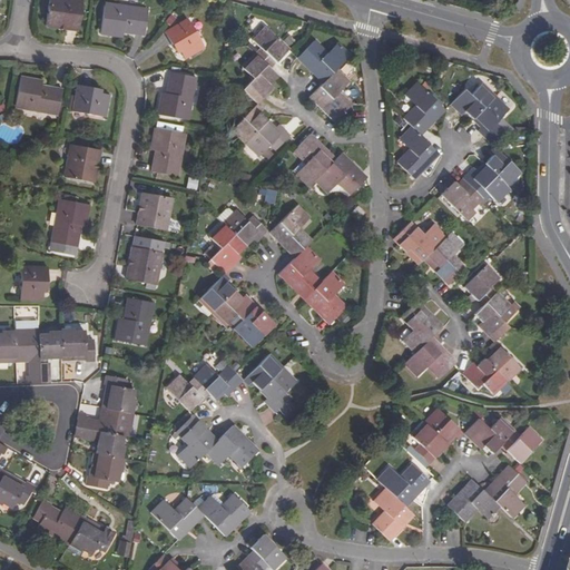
[(65,0),(48,0),(46,27),(58,29),(59,25),(65,26),(65,29),(78,31),(82,2),(65,0)]
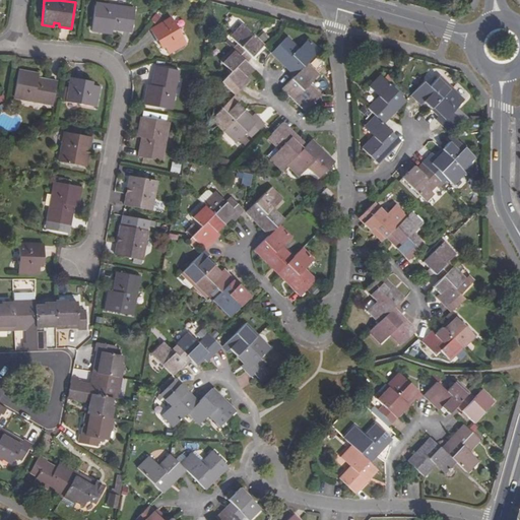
[(94,7),(91,31),(108,34),(109,26),(112,26),(112,29),(113,29),(124,30),(123,33),(131,34),(134,10),(107,6),(107,9),(95,7),(94,7)]
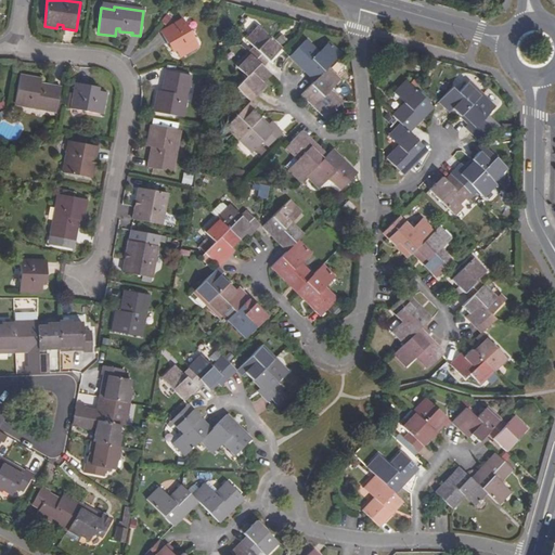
[(175,51),(179,59),(198,48),(181,21),(159,33),(167,46),(170,43),(175,51)]
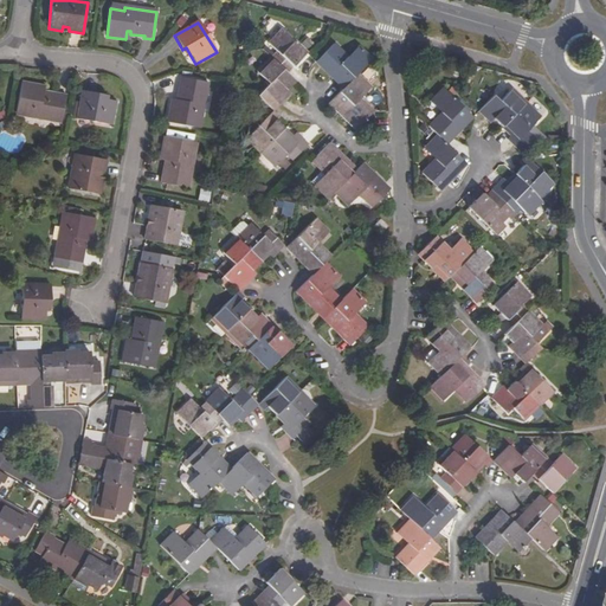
[(272,58),(288,73),(298,63),(308,53),(283,30),(270,44),(278,52),(272,58)]
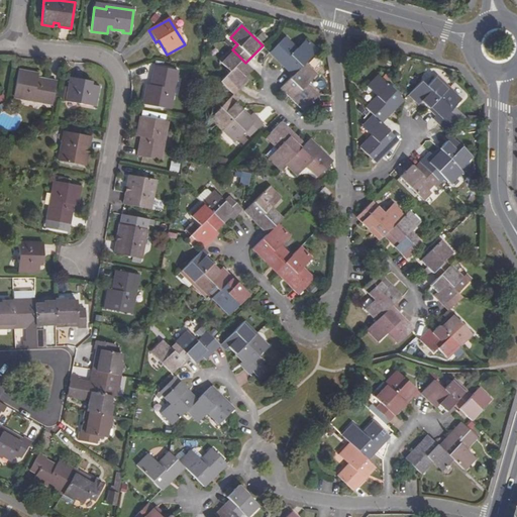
[(280,63),(294,76),(305,63),(317,50),(306,39),(297,49),(285,37),(270,53),(280,63)]
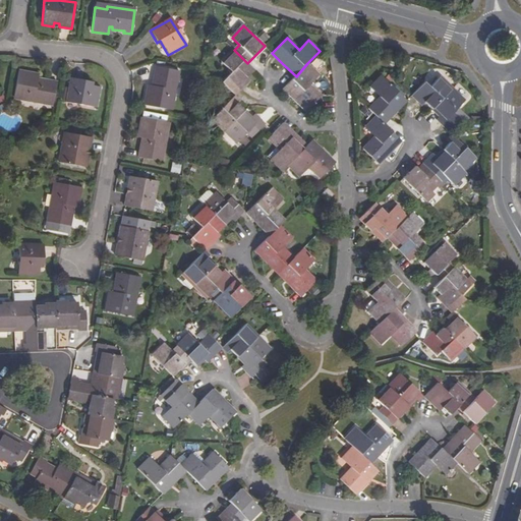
[(227,77),(240,91),(250,80),(247,77),(249,74),(254,70),(247,63),(234,50),(223,62),(232,71),(227,77)]
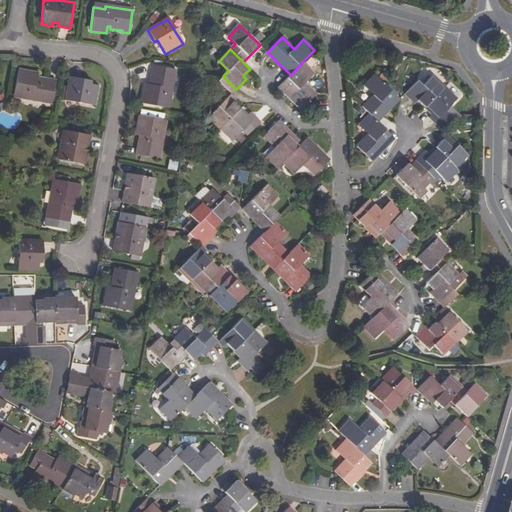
[(289,98),(300,110),(315,94),(305,84),(314,74),(302,62),(291,75),(278,87),(289,98)]
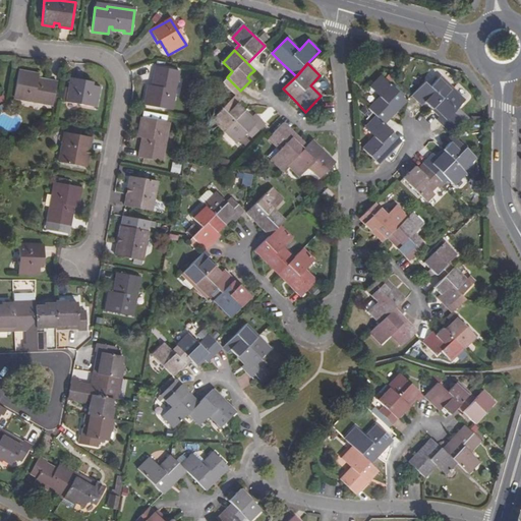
[(149,89),(146,105),(168,110),(169,108),(171,98),(174,98),(179,71),(156,66),(155,74),(156,74),(154,85),(154,88),(156,88),(156,90),(149,89)]
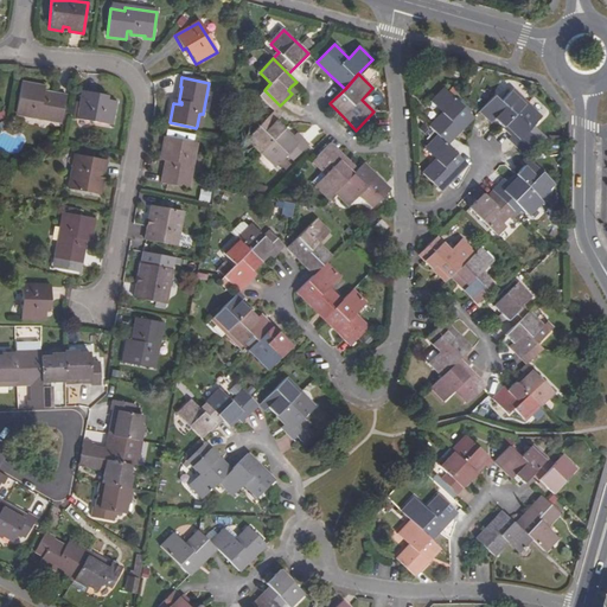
[(23,84),(18,112),(31,114),(30,117),(62,123),(66,96),(58,94),(57,96),(45,94),(43,94),(43,96),(39,95),(42,87),(23,84)]
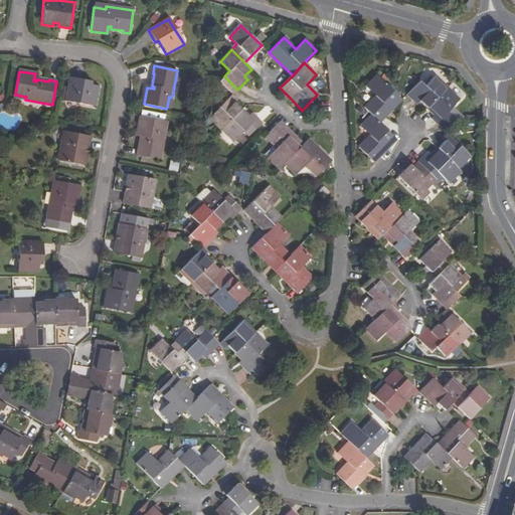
[(371,115),(379,123),(390,111),(401,100),(376,75),(365,87),(375,96),(363,108),(371,115)]
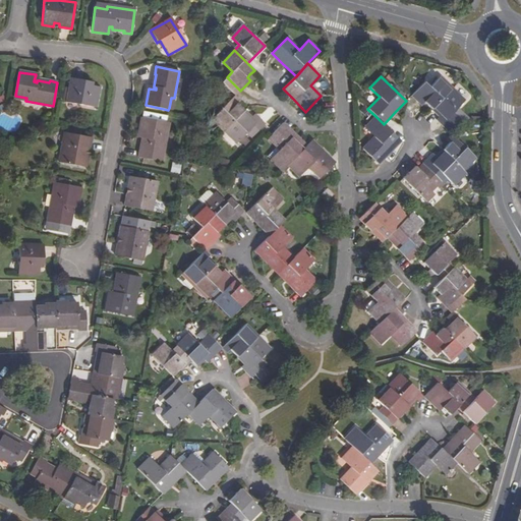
[(427,104),(432,109),(453,89),(440,76),(429,87),(424,81),(411,96),(421,106),(425,102),(427,104)]
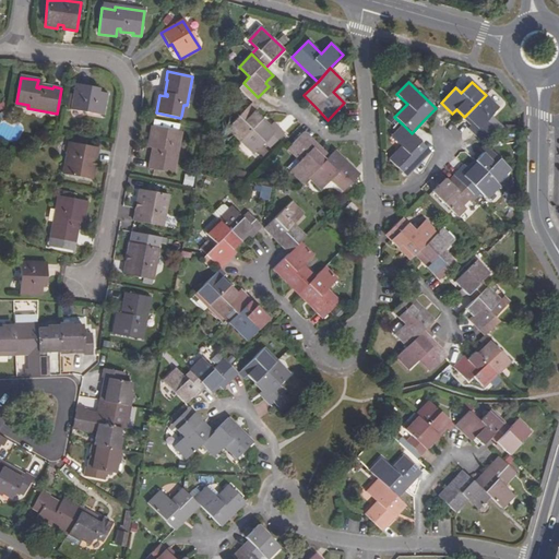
[(75,84),(71,109),(103,115),(107,94),(98,92),(90,91),(91,87),(75,84)]
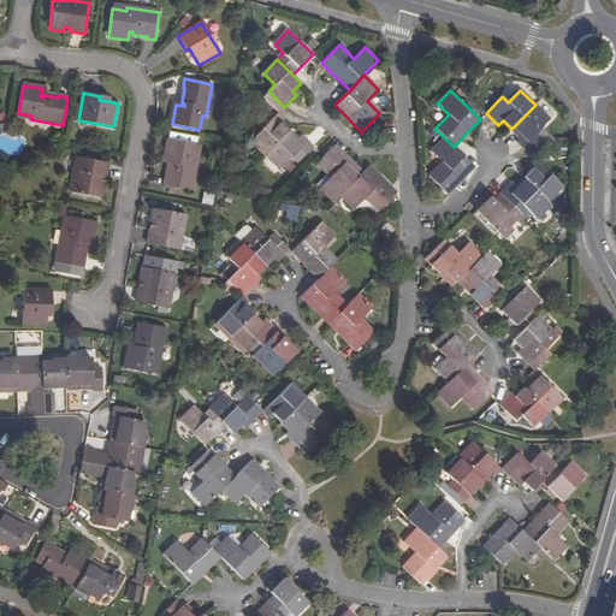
[(515,142),(527,153),(543,137),(537,131),(549,119),(535,105),(511,129),(515,132),(520,137),(515,142)]
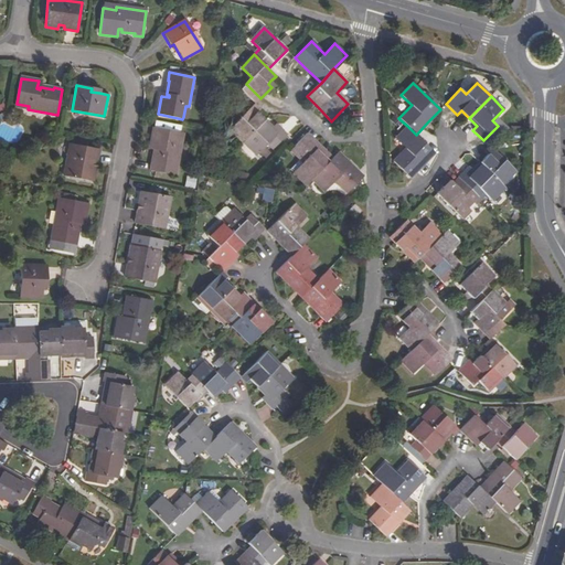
[(231,129),(244,142),(265,120),(260,116),(257,113),(260,109),(255,104),(231,129)]
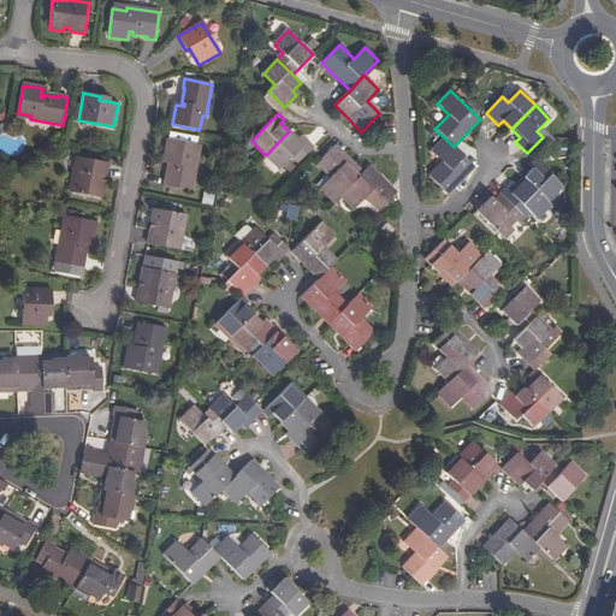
[(266,155),(279,169),(291,158),(297,164),(313,148),(301,136),(297,140),(294,136),(289,131),(266,155)]
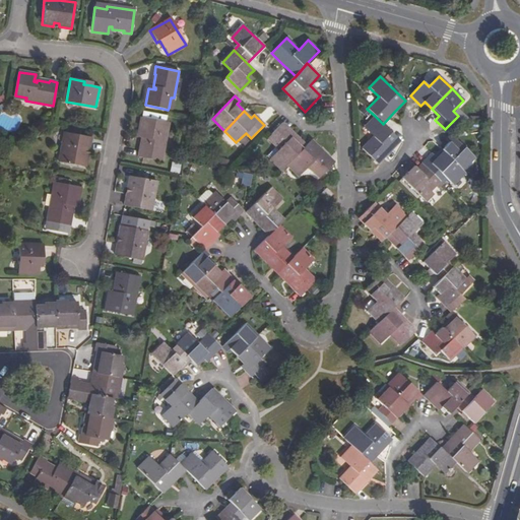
[(371,157),(377,164),(399,140),(391,132),(383,124),(375,116),(364,128),(373,138),(362,149),(371,157)]
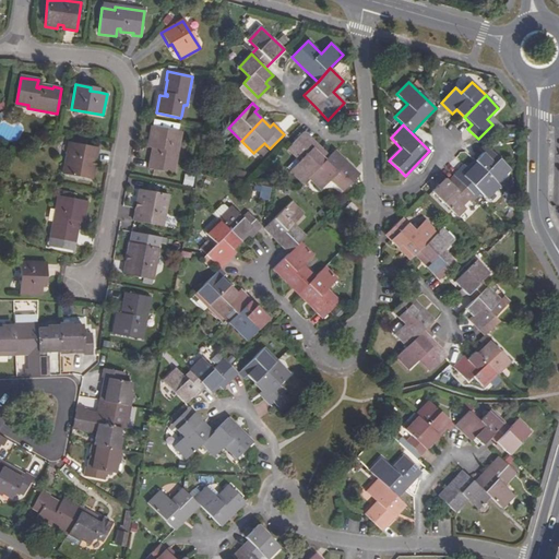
[(478,139),(484,144),(498,130),(492,125),(478,139)]
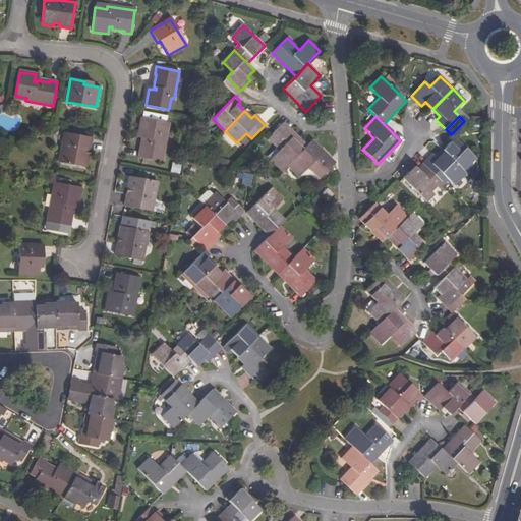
[(140,151),(139,159),(162,163),(167,135),(164,134),(166,124),(166,123),(143,119),(139,135),(147,136),(147,139),(143,138),(143,139),(141,151),(140,151)]
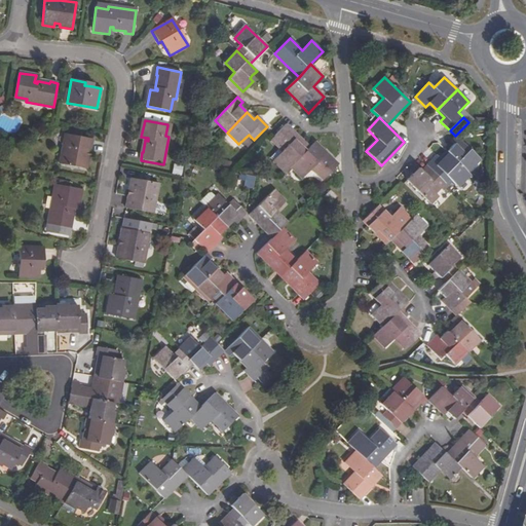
[(272,161),(284,173),(290,166),(308,148),(297,136),(286,125),(270,140),(283,151),(272,161)]
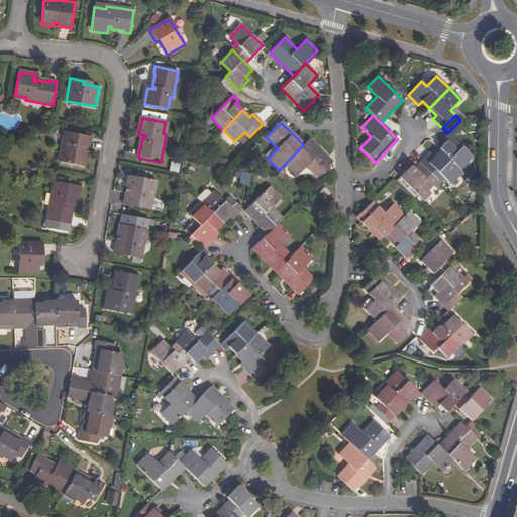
[(65,132),(60,162),(85,167),(87,154),(84,154),(85,149),(88,149),(90,137),(65,132)]
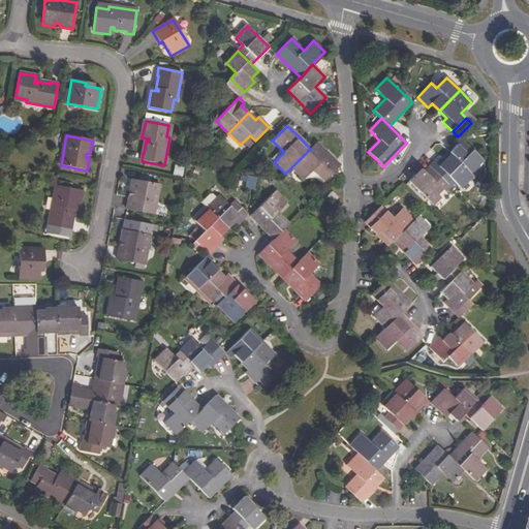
[(448,152),(470,173),(481,160),(458,136),(453,143),(455,146),(453,148),(448,152)]
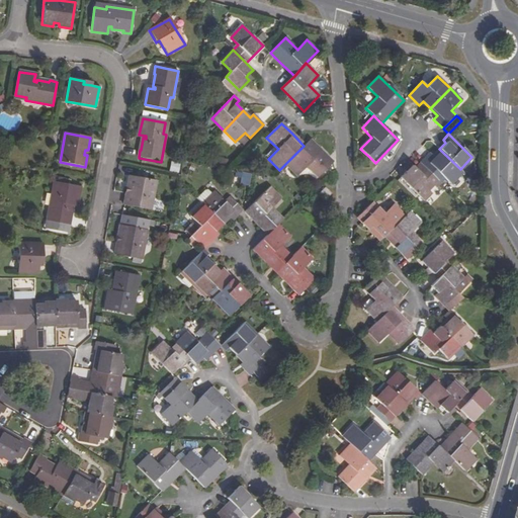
[(307,167),(318,178),(333,162),(315,144),(310,139),(304,146),(285,164),(297,176),(307,167)]
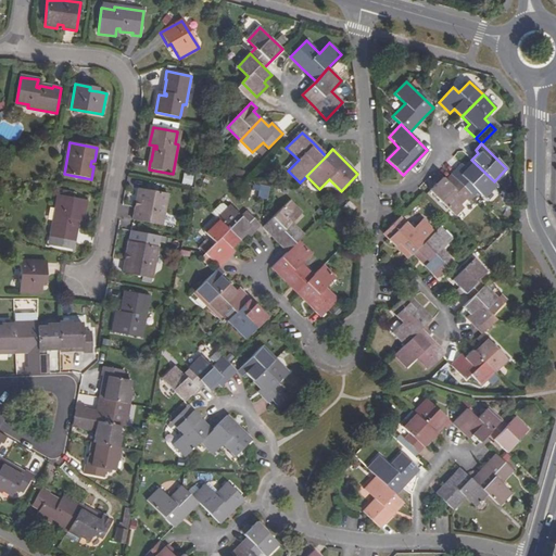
[(450,175),(465,190),(469,194),(475,189),(480,196),(494,181),(471,160),(466,164),(464,167),(460,164),(450,175)]
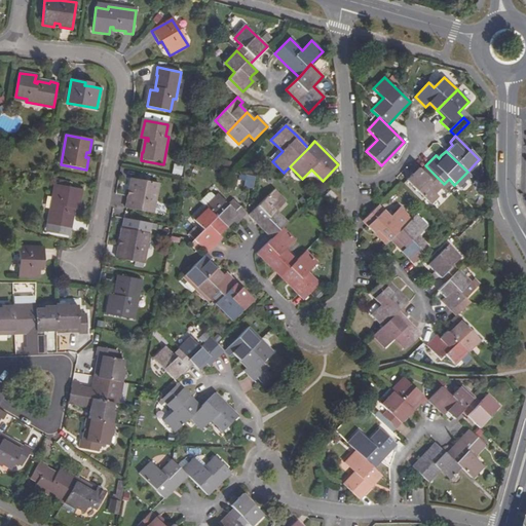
[(174,163),(173,174),(181,175),(183,165),(174,163)]
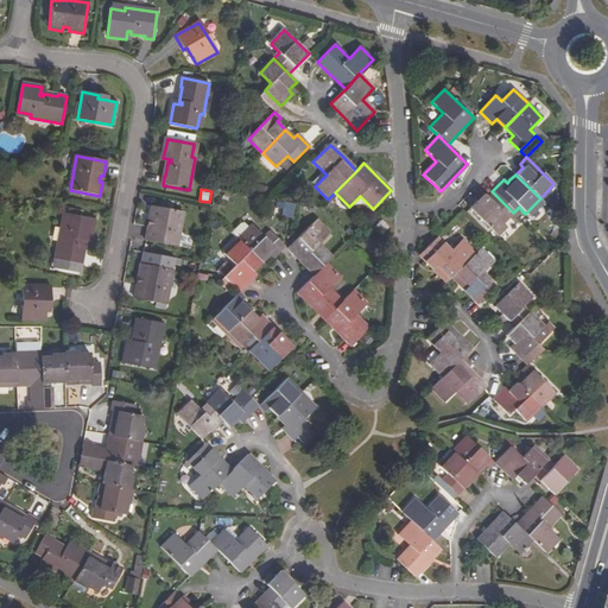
[(469,208),(498,236),(506,227),(502,223),(513,213),(508,208),(492,191),(488,195),(486,197),(483,194),(469,208)]
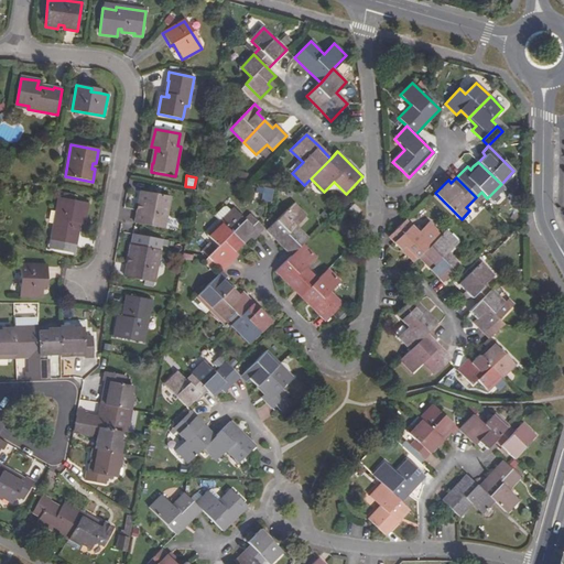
[(271,203),(273,190),(263,187),(261,201),(271,203)]
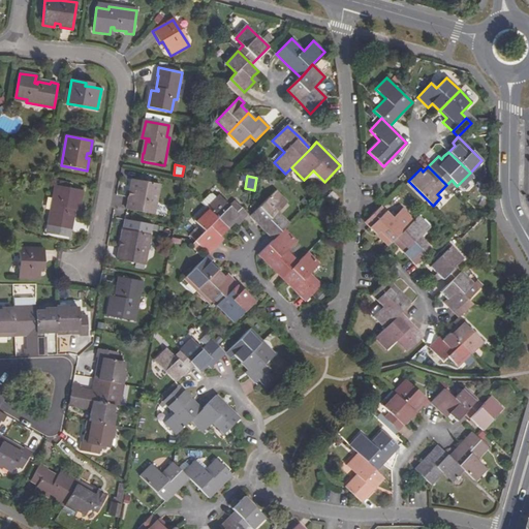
[(129,196),(127,210),(153,215),(158,185),(132,180),(130,191),(133,192),(132,197),(129,196)]
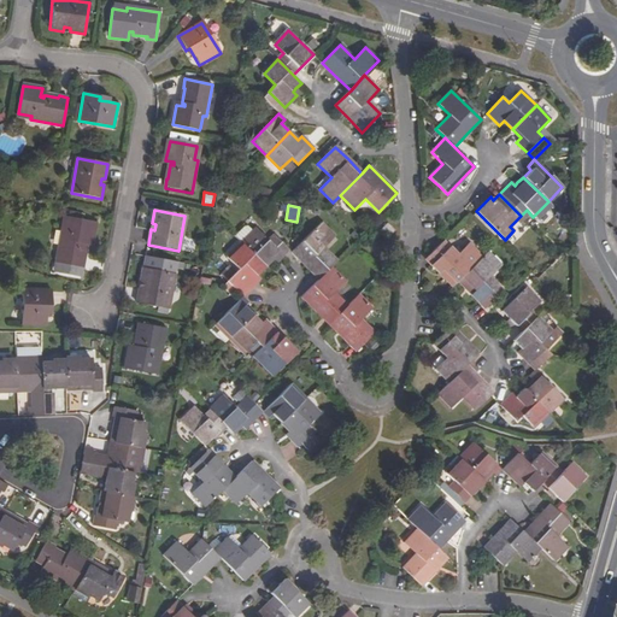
[(59,231),(54,263),(58,263),(57,269),(75,272),(76,266),(86,269),(87,259),(86,259),(88,247),(83,246),(83,241),(93,244),(97,223),(66,218),(64,233),(59,231)]
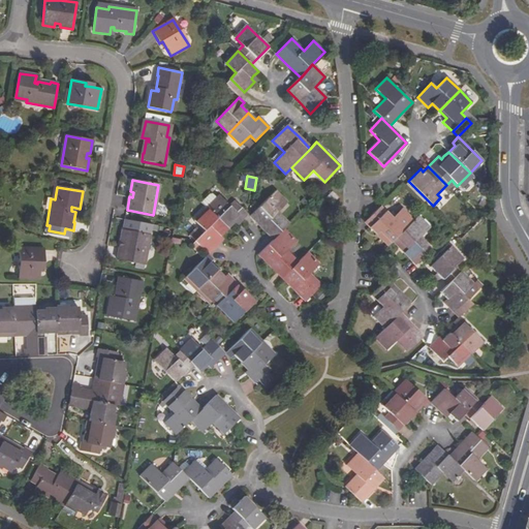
[(332,190),(325,197),(332,204),(339,197),(332,190)]
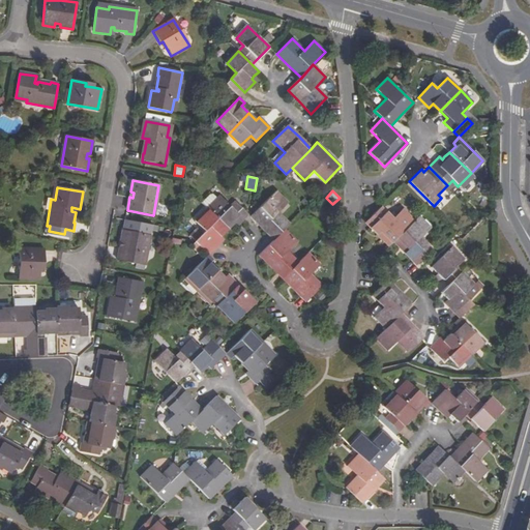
[(261,228),(274,240),(284,231),(289,225),(277,213),(287,204),(275,192),(251,217),(261,228)]
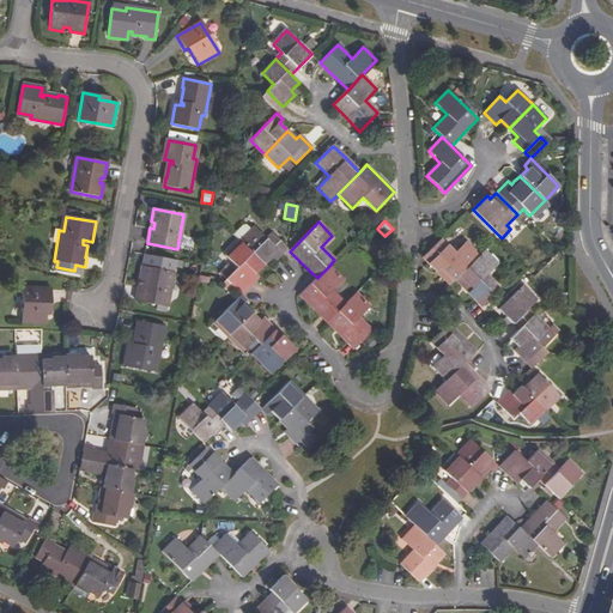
[(240,242),(263,266),(268,261),(271,258),(274,261),(287,249),(272,234),(265,240),(253,228),(240,242)]
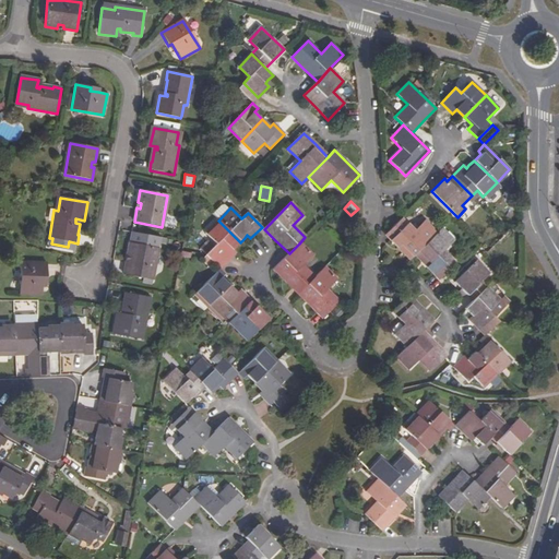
[(399,248),(411,260),(415,256),(436,234),(424,221),(414,232),(402,219),(387,235),(399,248)]
